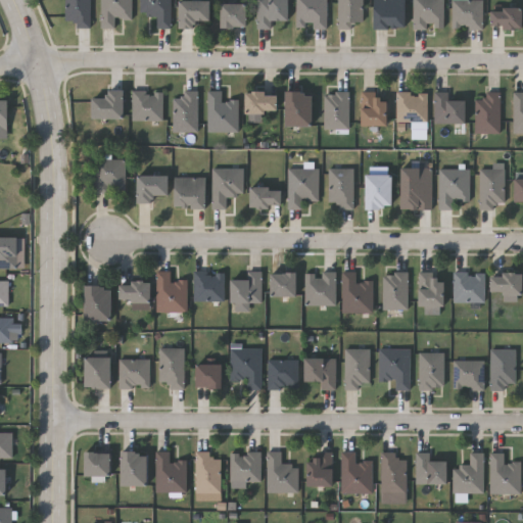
[(90,0),(90,27),(75,27),(75,21),(64,21),(64,0),(90,0)]
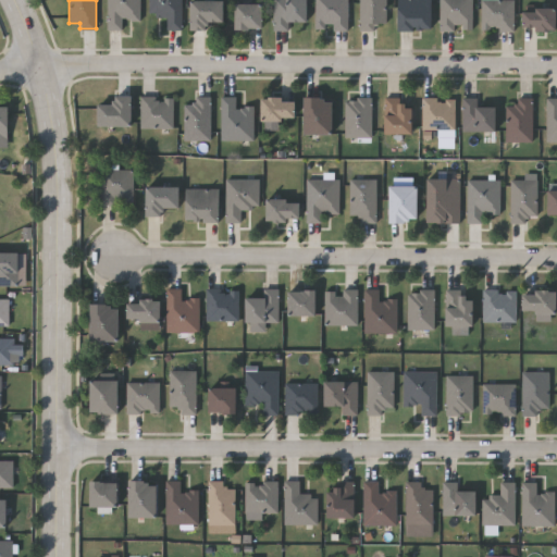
[(107,0),(140,0),(140,19),(122,19),(122,28),(107,28),(107,0)]
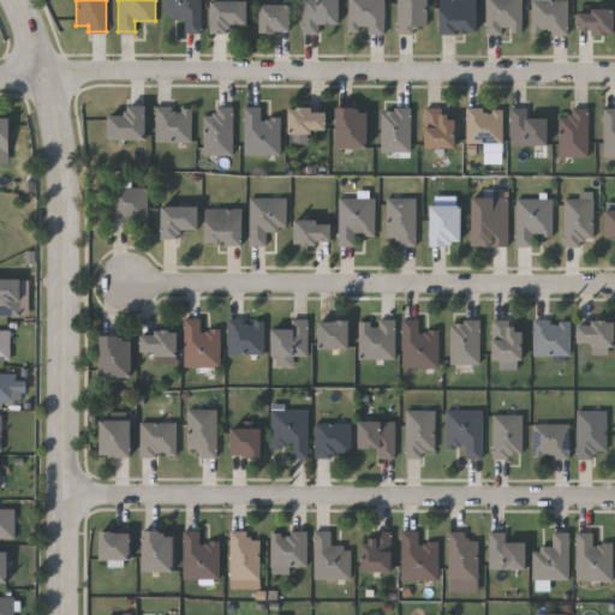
[(165,17),(165,0),(201,0),(201,31),(185,31),(185,17),(165,17)]
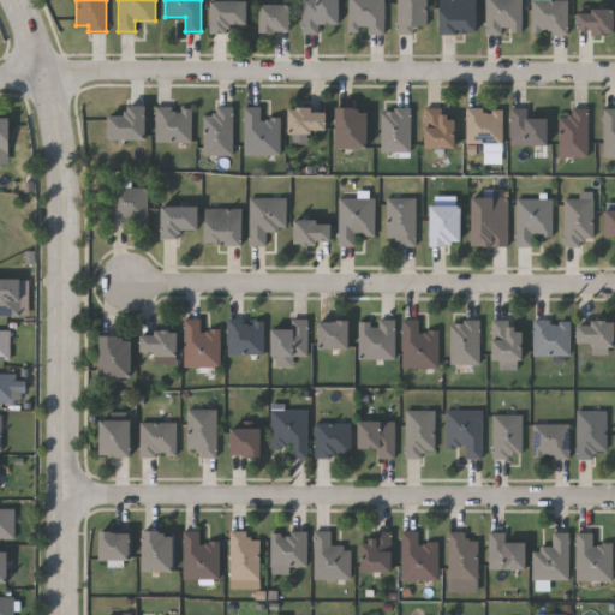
[(248,0),(248,29),(212,29),(212,0),(248,0)]
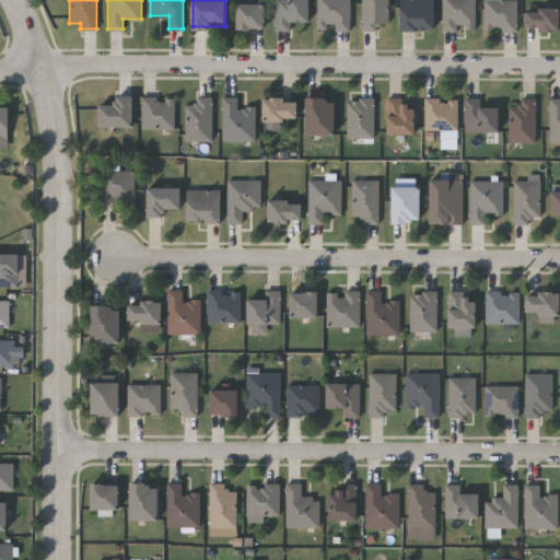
[(291,22),(291,30),(276,30),(276,0),(310,0),(310,22),(291,22)]
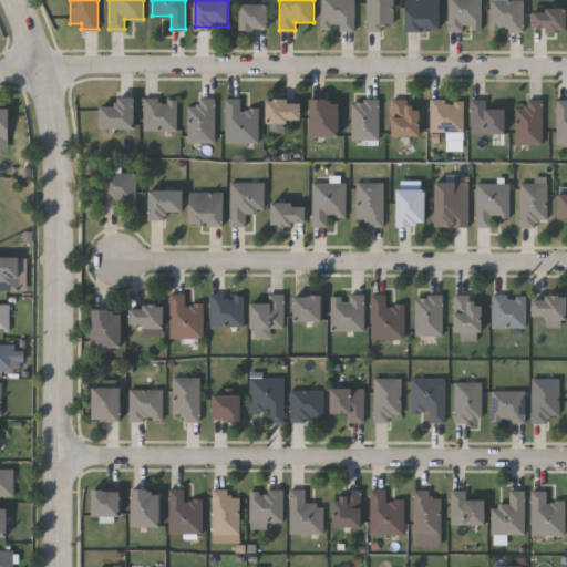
[(321,30),(321,0),(353,0),(353,30),(321,30)]
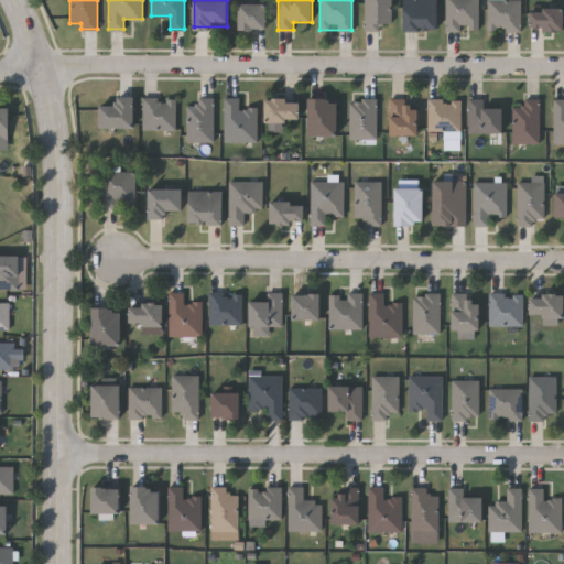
[(390,0),(390,29),(365,29),(365,0),(390,0)]
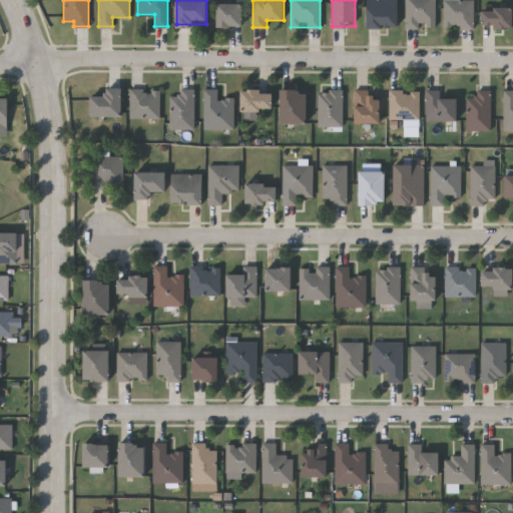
[(368,0),(399,0),(399,27),(368,27),(368,0)]
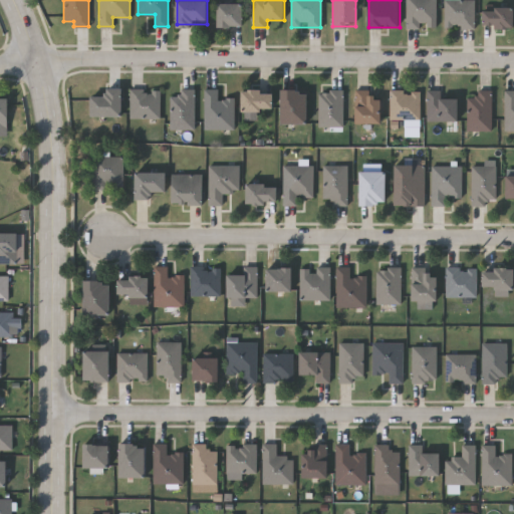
[(436,0),(436,27),(406,27),(406,0),(436,0)]
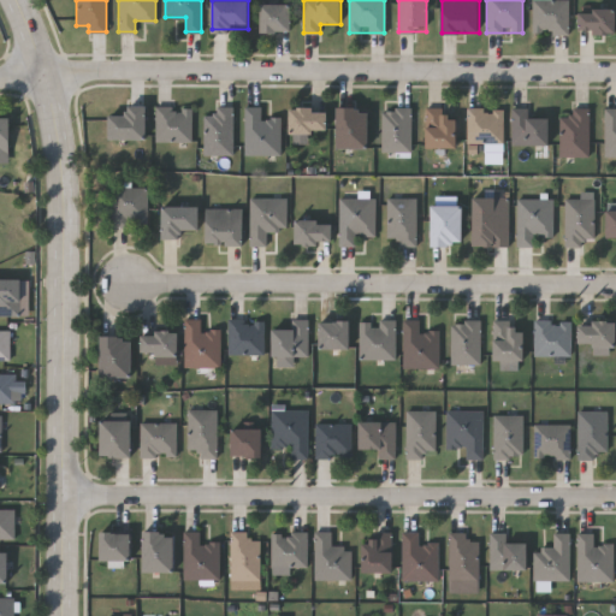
[(568,0),(568,33),(532,33),(532,0),(568,0)]
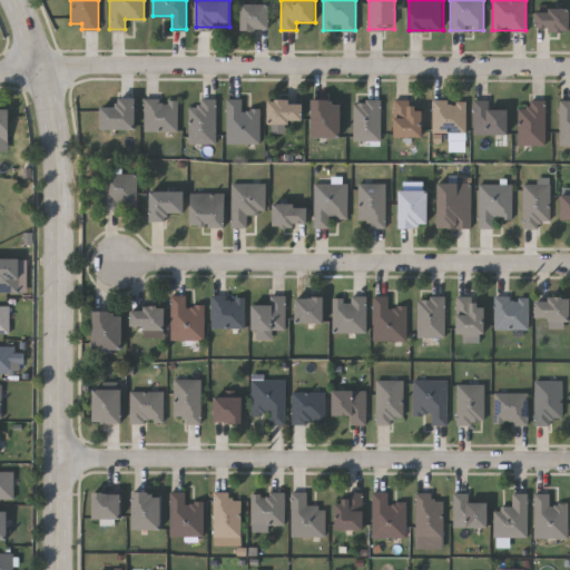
[(242,3),(271,3),(271,29),(242,29),(242,3)]
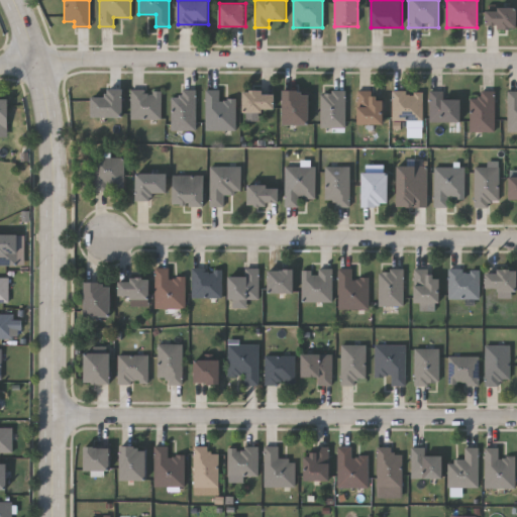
[(516,27),(486,27),(486,7),(516,7),(516,27)]
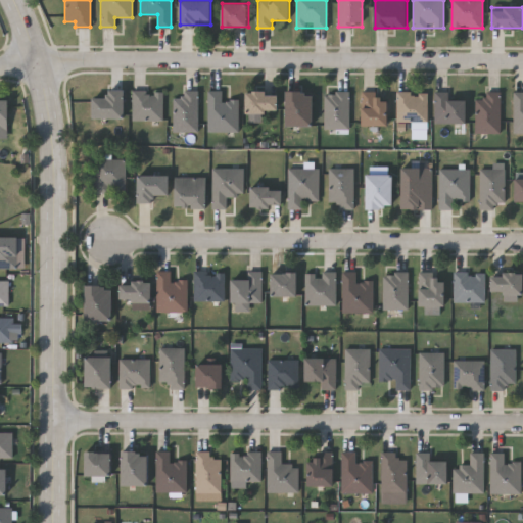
[(93,119),(93,98),(107,98),(107,90),(125,90),(125,119),(93,119)]
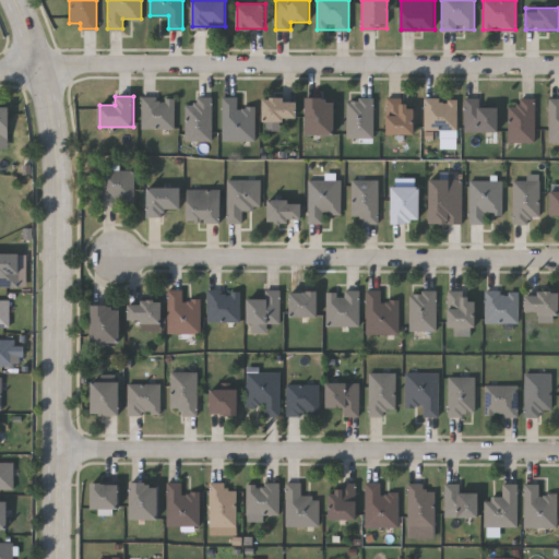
[(186,141),(186,105),(197,105),(197,96),(212,96),(212,141),(186,141)]
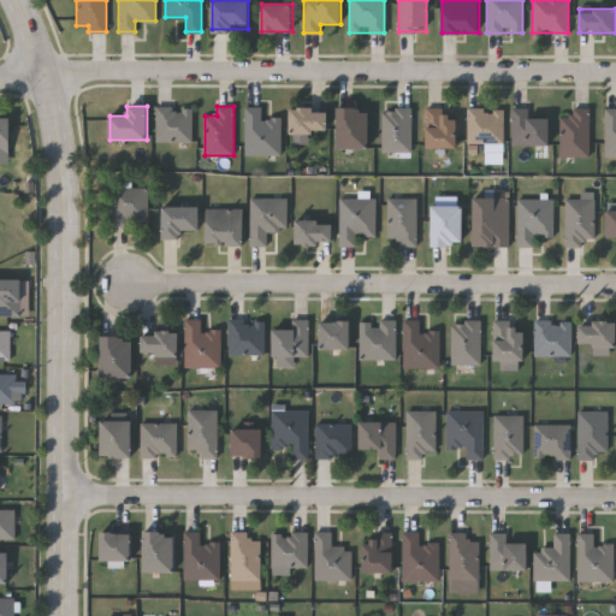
[(193,142),(157,142),(157,107),(193,107),(193,142)]
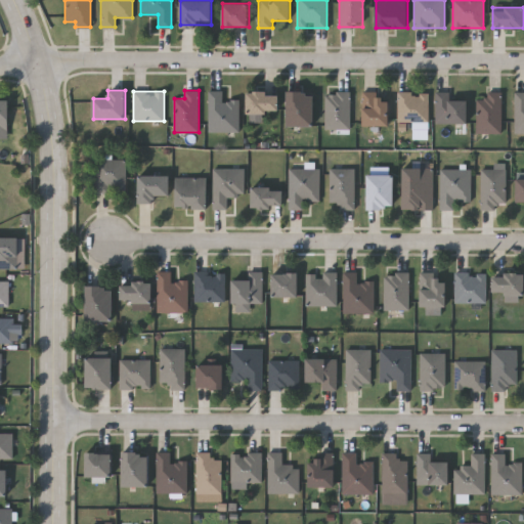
[(239,132),(209,132),(209,91),(223,91),(223,100),(239,100),(239,132)]
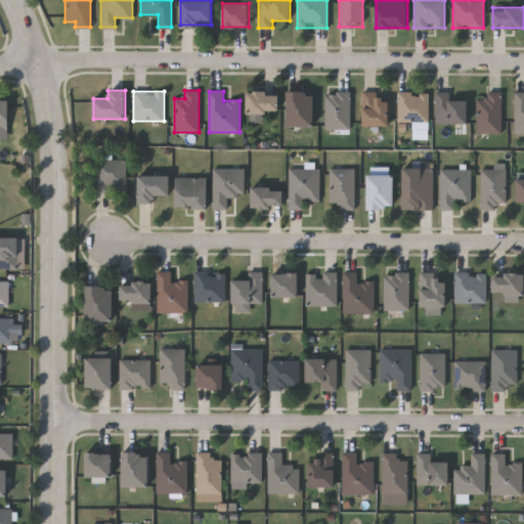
[(389,126),(363,126),(362,91),(378,91),(378,98),(389,98),(389,126)]
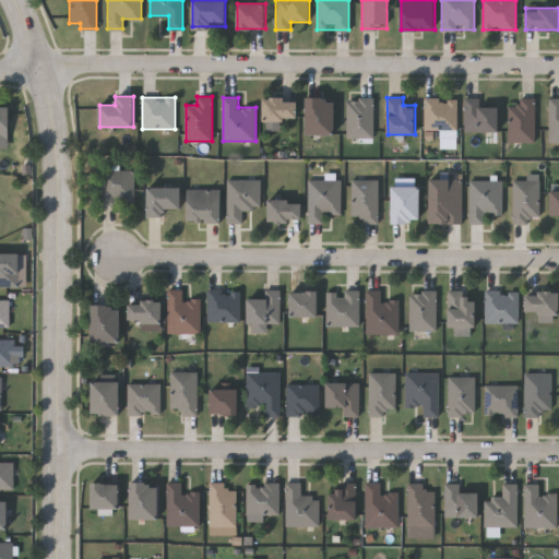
[(307,134),(307,98),(335,98),(335,134),(307,134)]
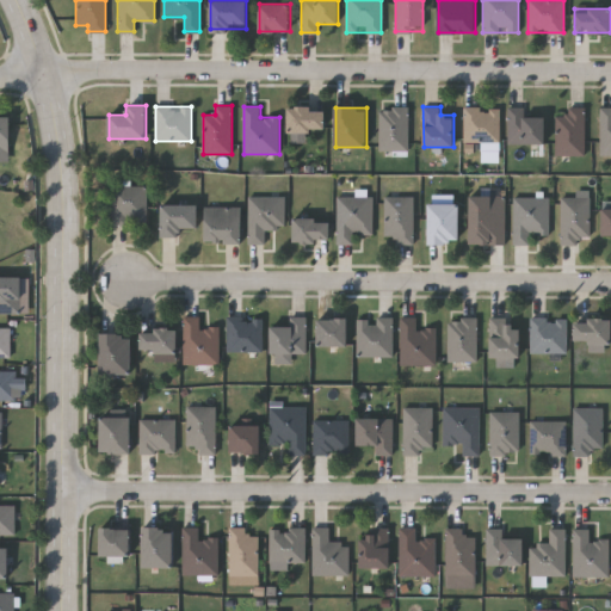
[(378,150),(378,107),(408,107),(408,150),(378,150)]
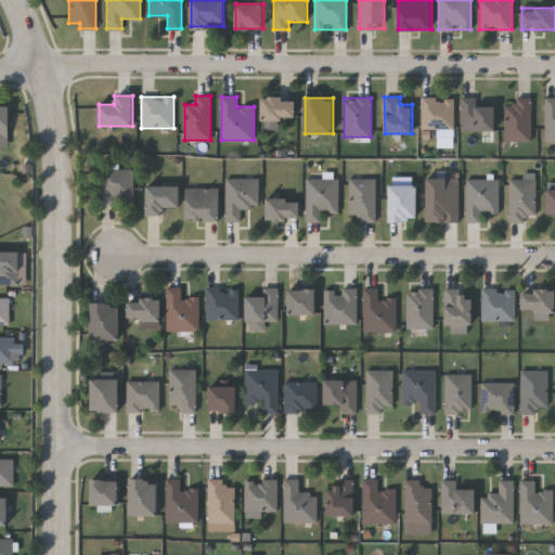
[(421,129),(421,98),(453,98),(453,129),(421,129)]
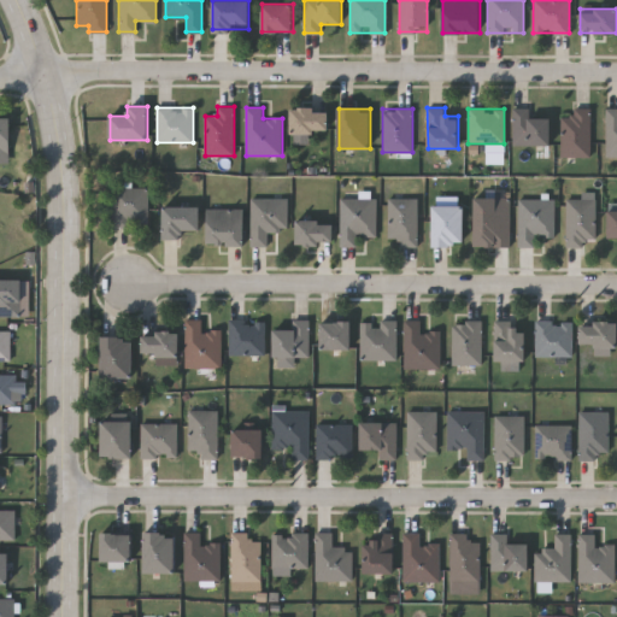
[(512,145),(512,109),(528,109),(528,118),(551,118),(551,145),(512,145)]
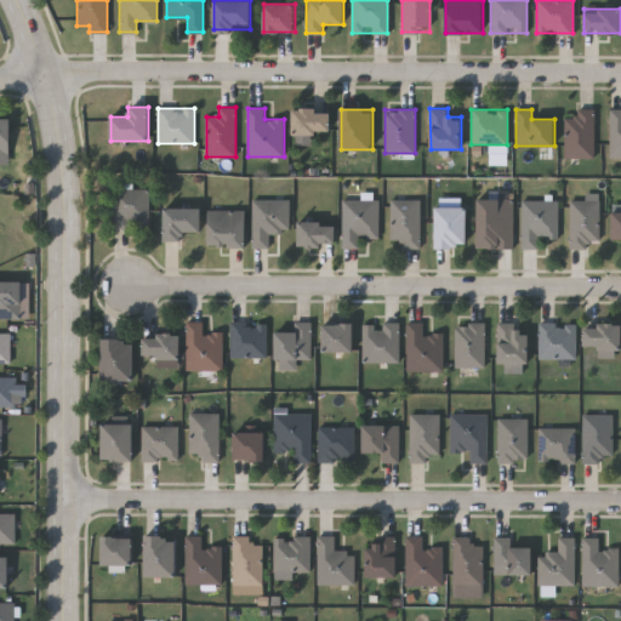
[(564,158),(564,118),(576,118),(576,109),(593,109),(593,158),(564,158)]
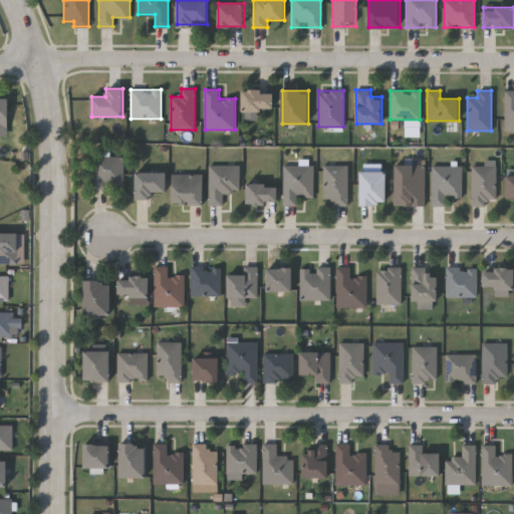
[(513,131),(504,131),(504,90),(513,90),(513,131)]
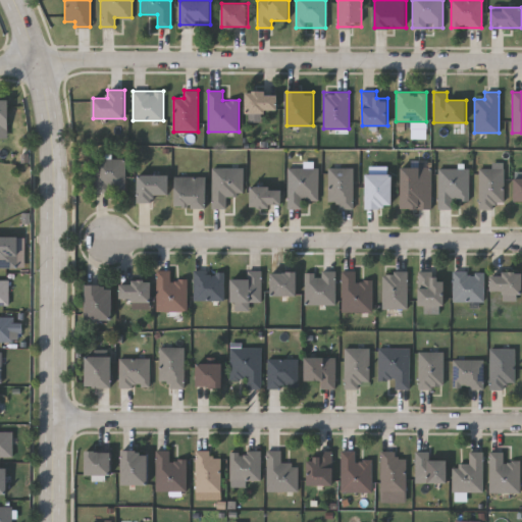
[(247,93),(278,93),(278,112),(247,112),(247,93)]
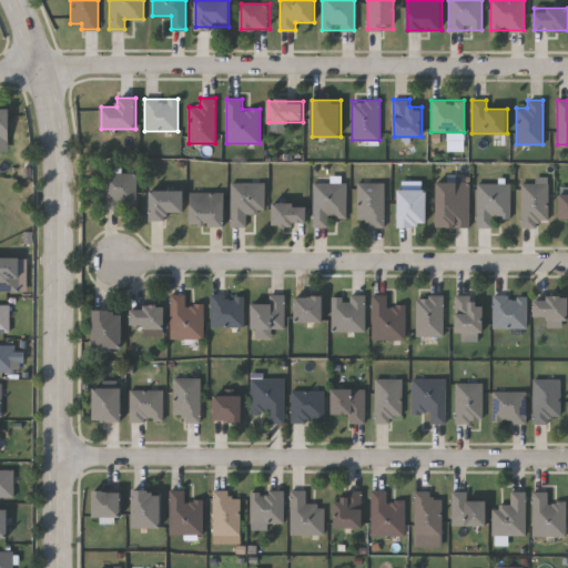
[(0,150),(0,108),(9,108),(9,150),(0,150)]
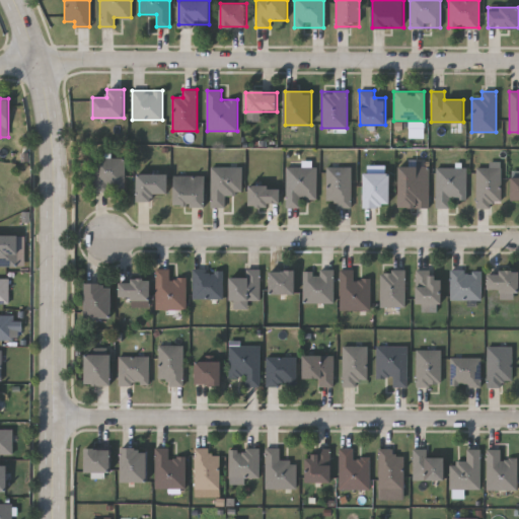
[(93,191),(93,158),(124,158),(124,191),(93,191)]
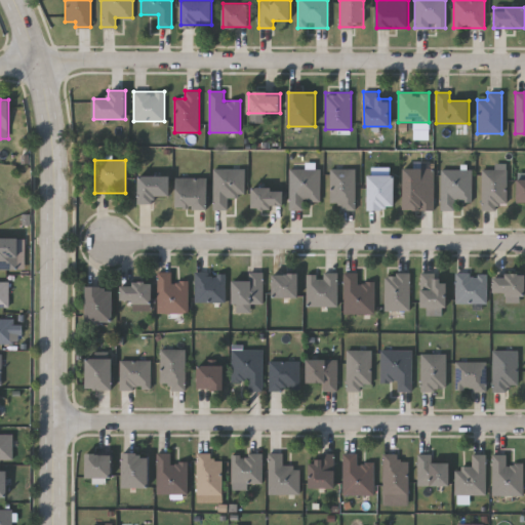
[(213,168),(244,168),(244,196),(227,196),(227,208),(213,208),(213,168)]
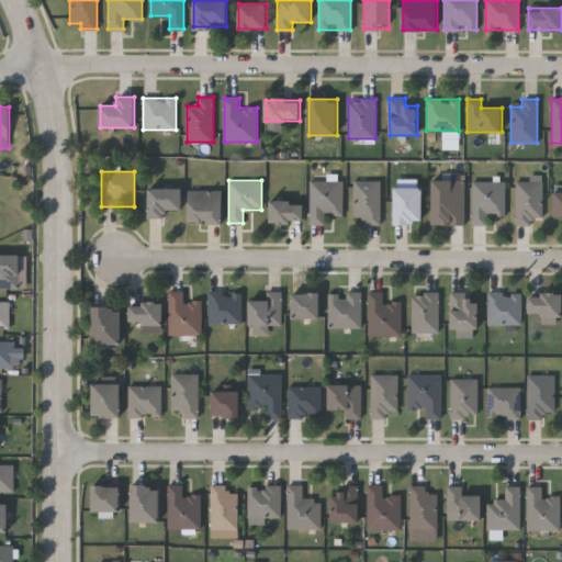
[(341,214),(325,214),(325,223),(310,223),(310,180),(341,180),(341,214)]
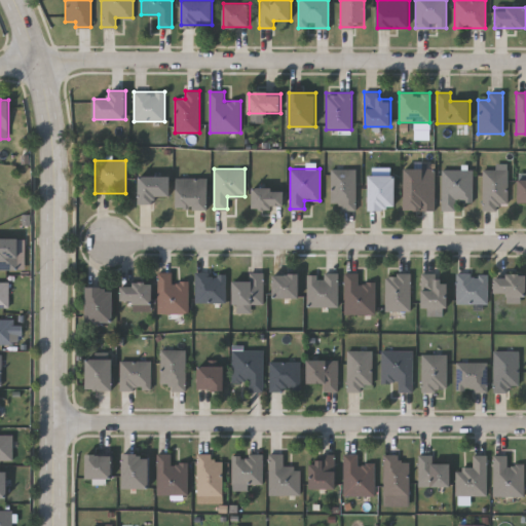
[(354,168),(354,210),(341,210),(341,202),(330,202),(330,168),(354,168)]
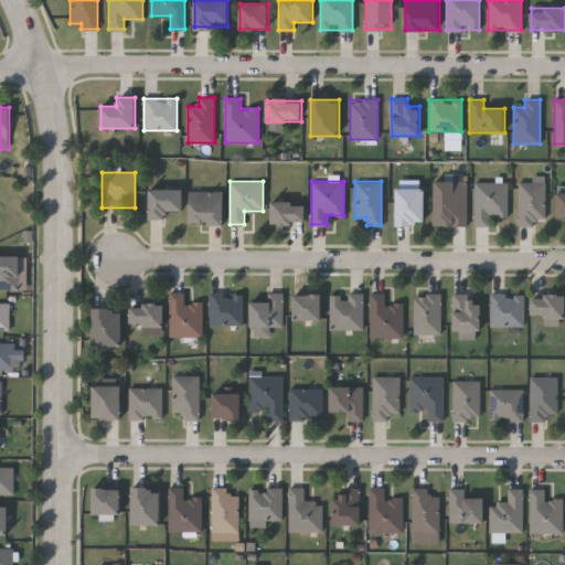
[(434,181),(466,181),(466,225),(434,225),(434,181)]
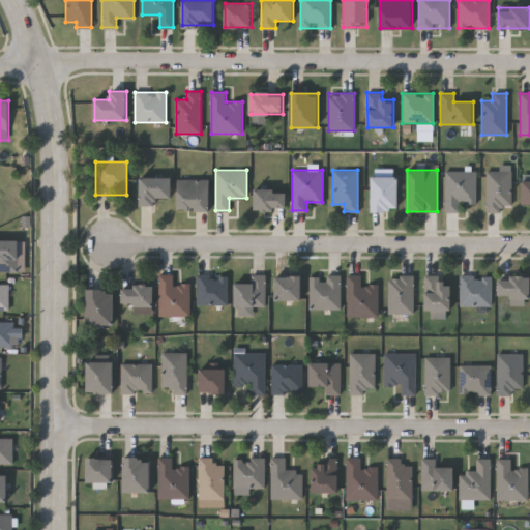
[(475,171),(475,201),(459,201),(459,211),(444,211),(444,171),(475,171)]
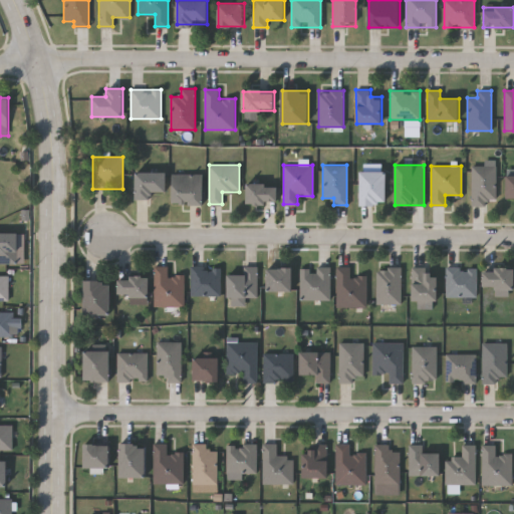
[(495,166),(495,204),(471,204),(471,166),(495,166)]
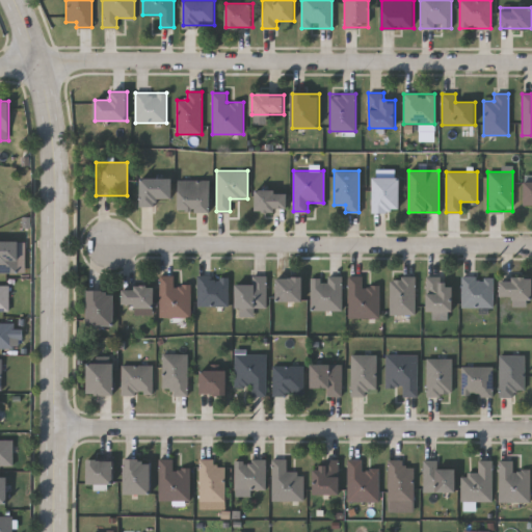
[(400,178),(400,212),(372,212),(372,178),(400,178)]
